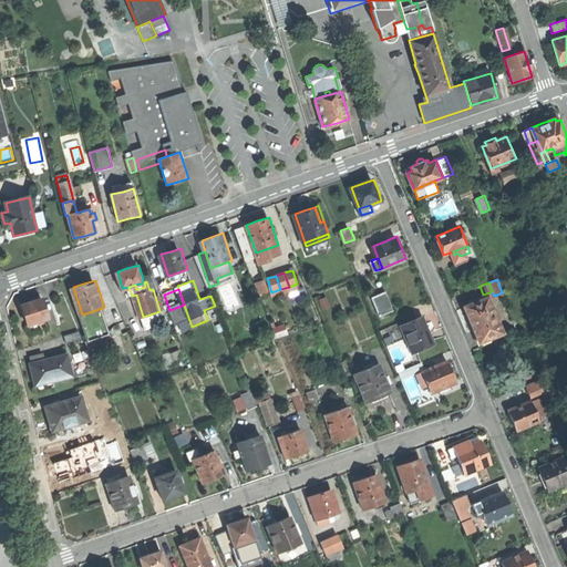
[(380,316),(393,310),(385,291),(372,297),(380,316)]
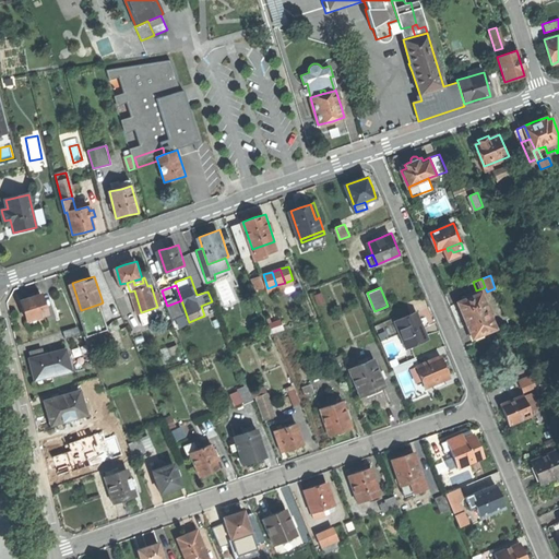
[(466,320),(474,337),(496,329),(482,293),(476,295),(465,299),(459,301),(466,320)]
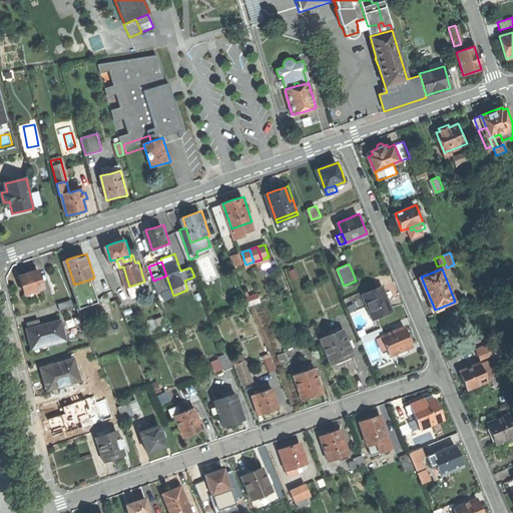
[(29,273),(20,276),(26,294),(37,290),(45,288),(39,270),(29,273)]
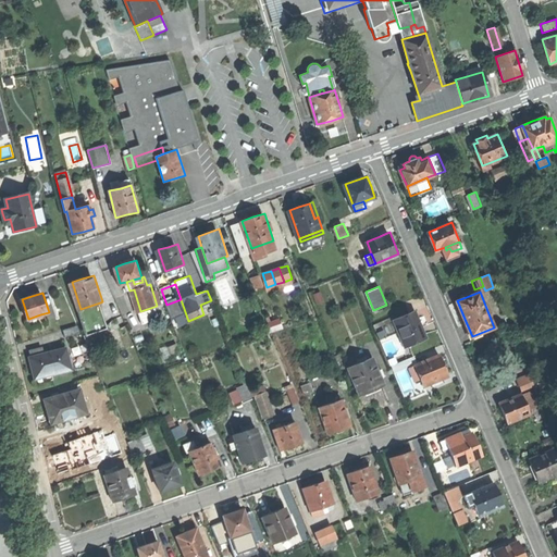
[(108,326),(100,302),(81,309),(88,333),(108,326)]
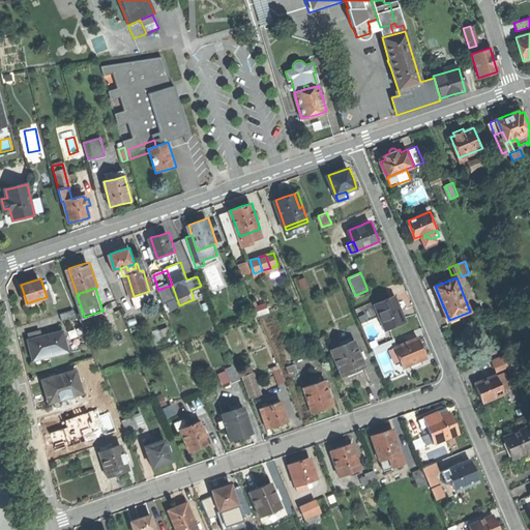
[(387,329),(407,320),(401,306),(396,295),(379,302),(376,303),(381,315),(387,329)]
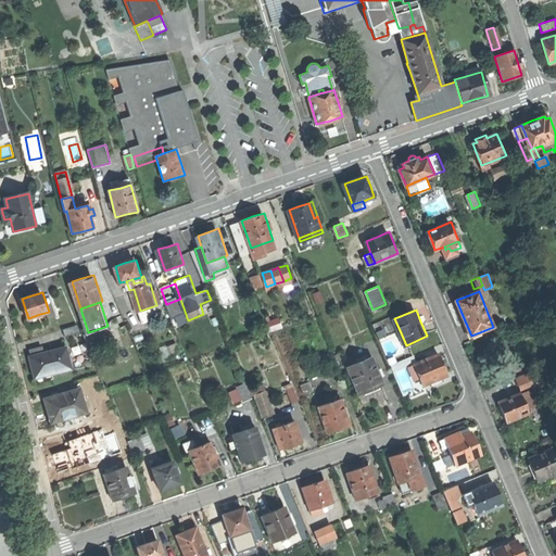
[(43,321),(40,314),(28,318),(30,326),(43,321)]
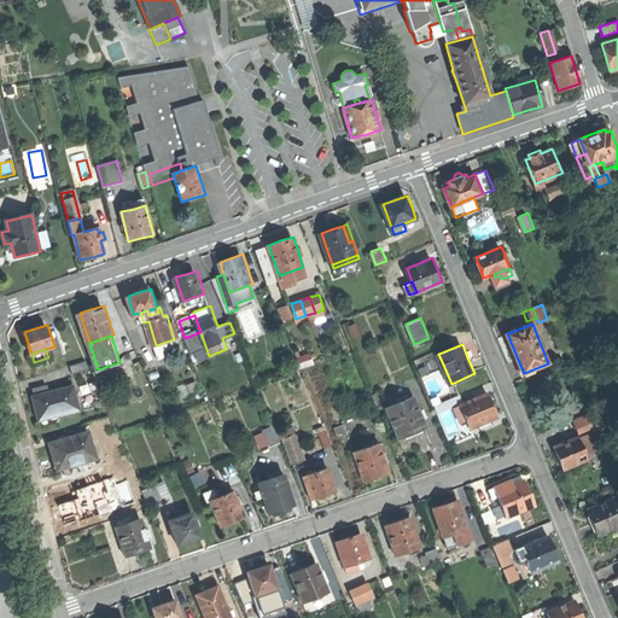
[(424,375),(444,367),(438,354),(442,353),(441,349),(415,359),(424,375)]
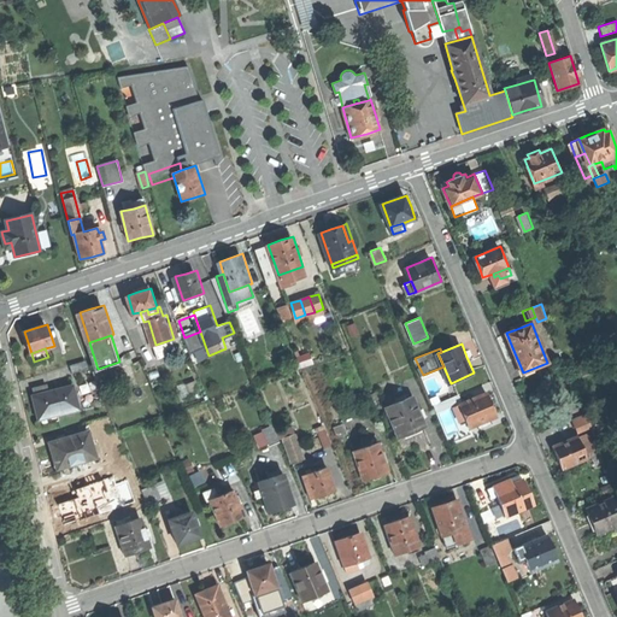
[(71,364),(74,372),(90,368),(88,358),(71,364)]
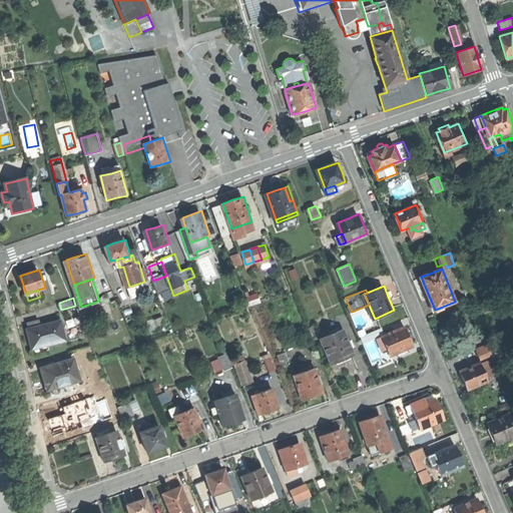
[(483,301),(487,310),(495,307),(492,298),(483,301)]
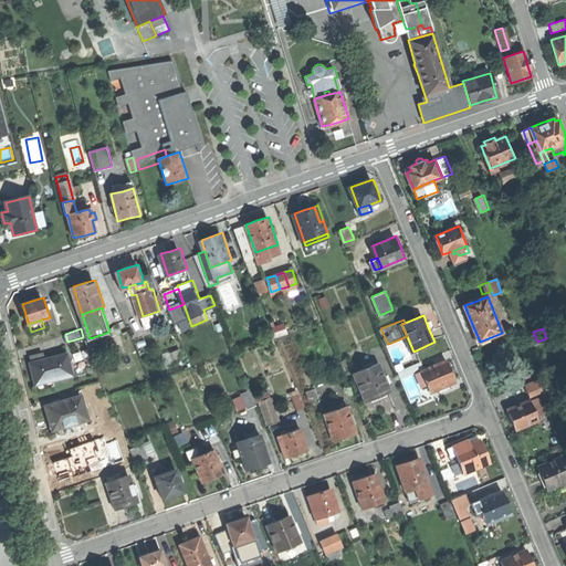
[(122,354),(125,360),(136,355),(133,348),(122,354)]
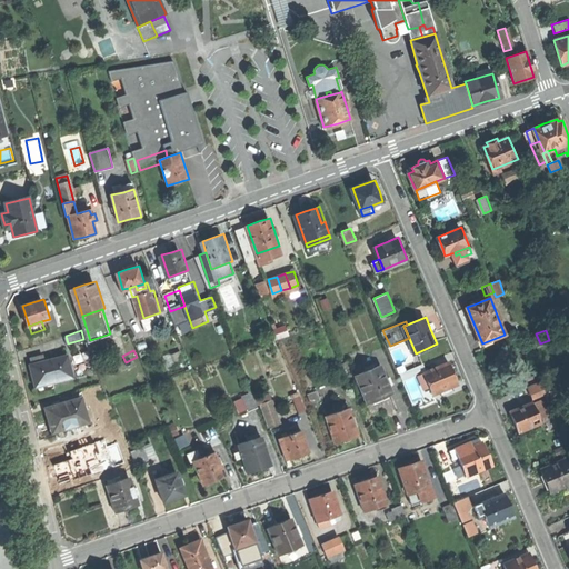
[(35,376),(37,386),(39,386),(55,382),(76,377),(70,355),(47,360),(33,363),(31,363),(35,376)]
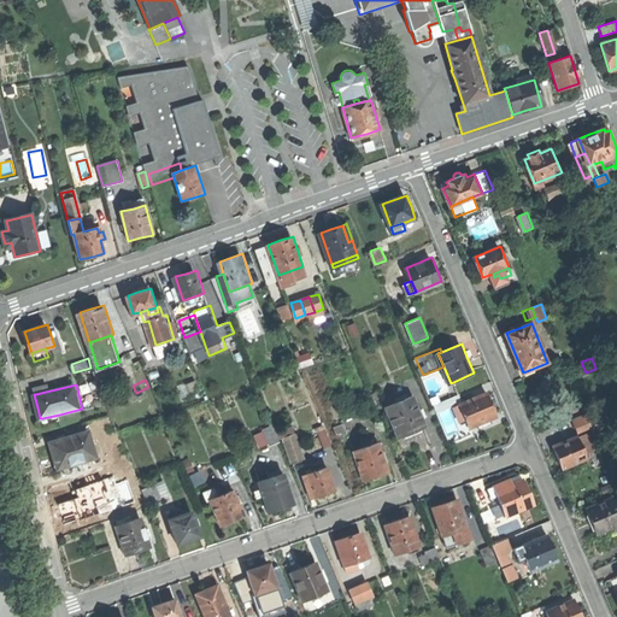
[(35,387),(36,394),(51,391),(48,385),(35,387)]
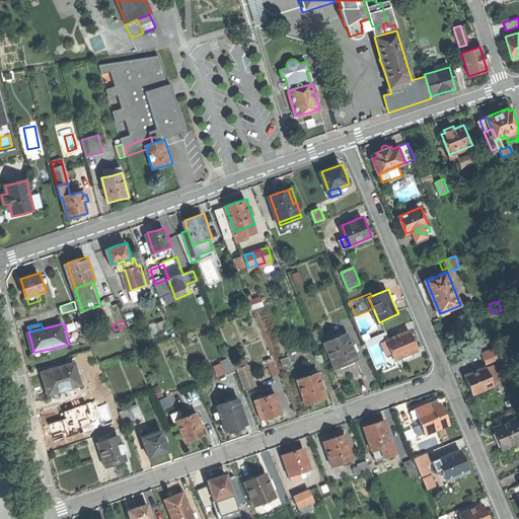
[(390,338),(388,339),(388,341),(393,351),(395,358),(419,349),(415,339),(411,329),(390,338)]
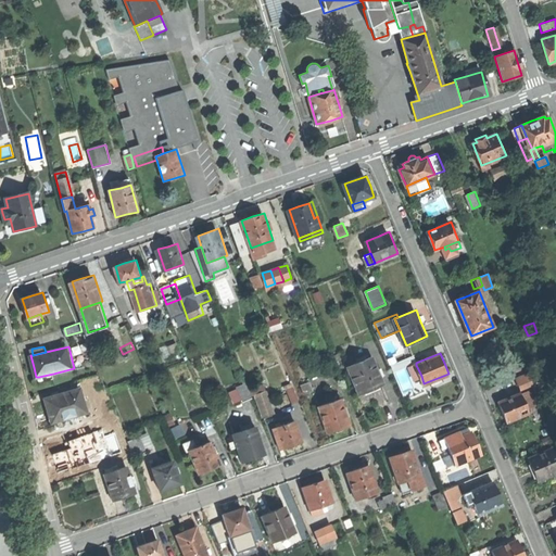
[(394,371),(416,363),(418,362),(415,354),(391,364),(394,371)]
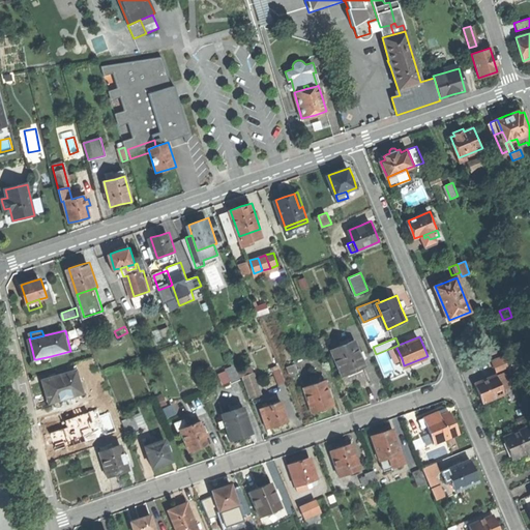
[(333,350),(344,376),(355,371),(366,365),(356,341),(333,350)]
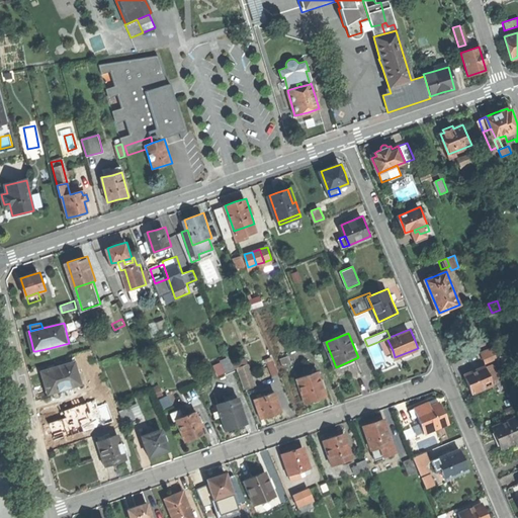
[(387,352),(393,350),(387,340),(382,342),(387,352)]
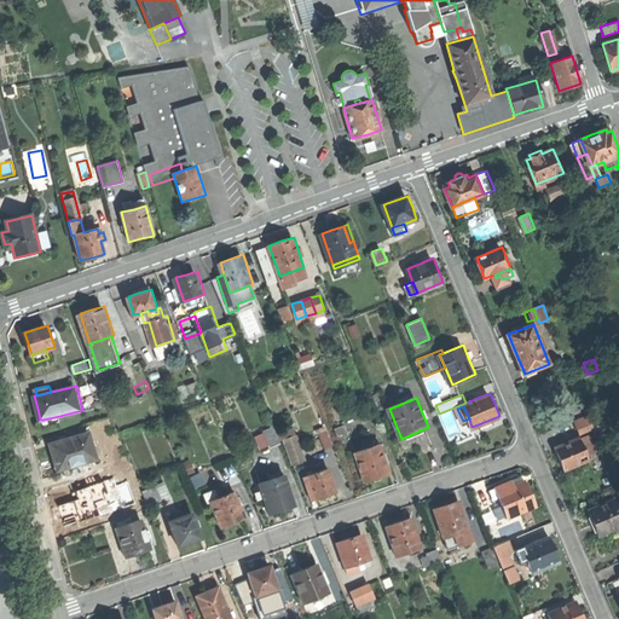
[(576,411),(578,418),(588,414),(585,408),(576,411)]
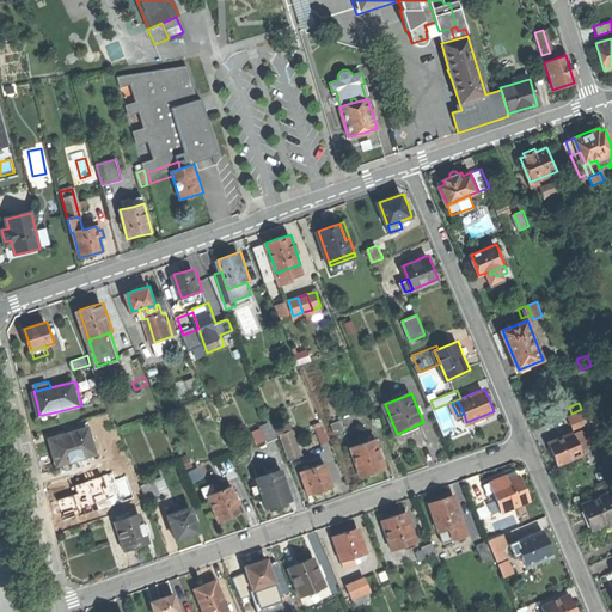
[(585,418),(589,427),(600,412),(594,407),(585,418)]
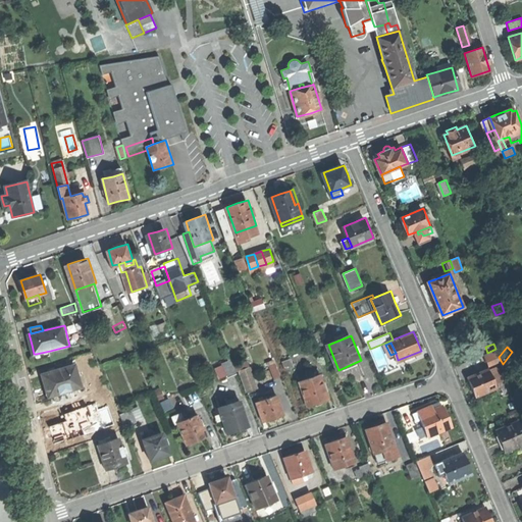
[(483,354),(486,362),(499,357),(496,349),(487,353),(483,354)]
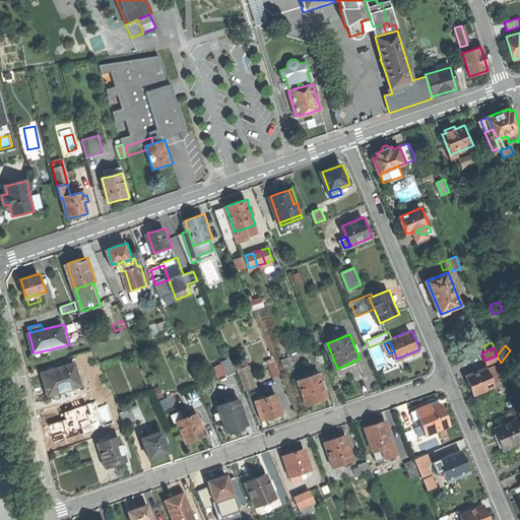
[(51,353),(50,349),(36,352),(37,358),(51,353)]
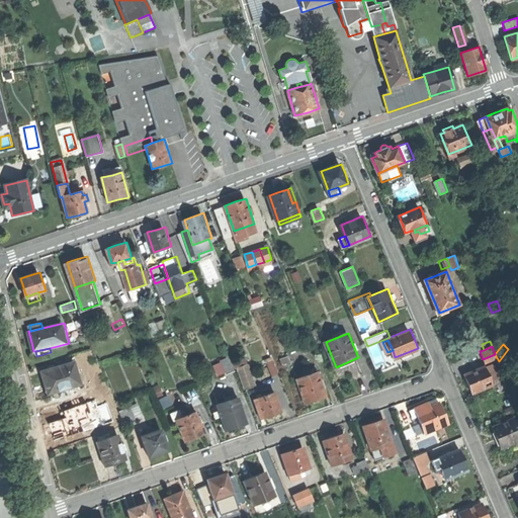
[(222,361),(227,374),(237,370),(231,357),(222,361)]
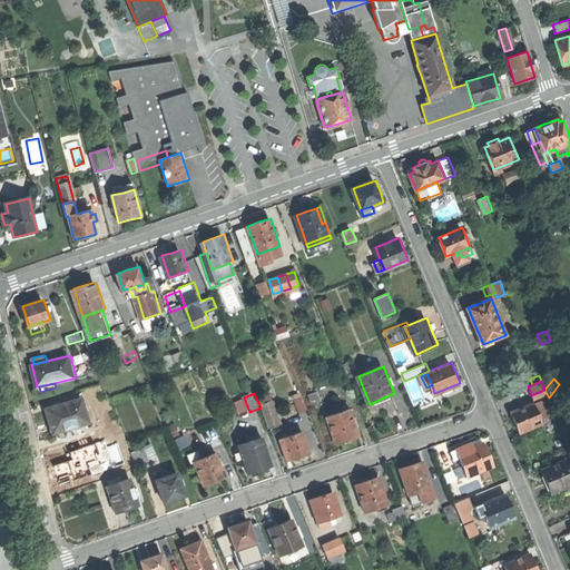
[(294,399),(300,413),(307,411),(301,395),(294,399)]
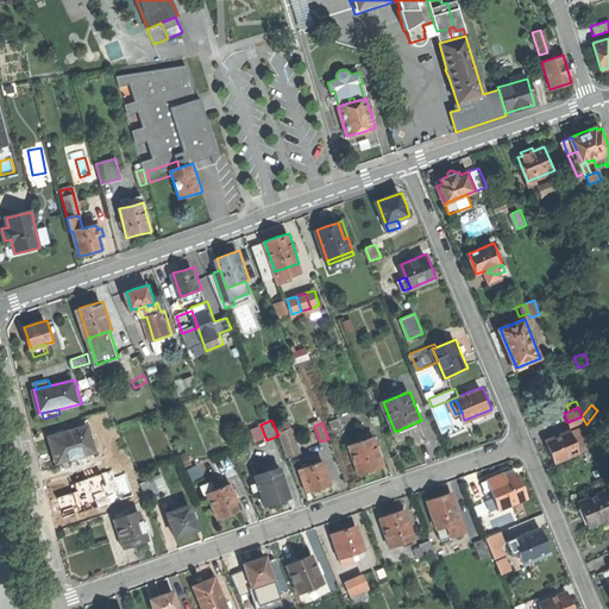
[(88,426),(51,437),(55,450),(58,462),(70,458),(81,454),(95,451),(88,426)]
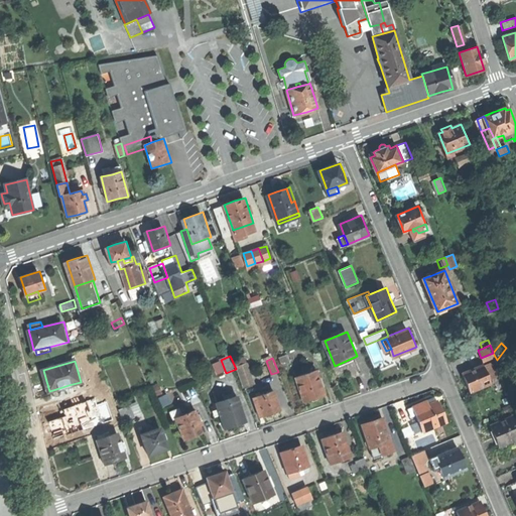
[(491,362),(484,364),(489,378),(497,375),(491,362)]
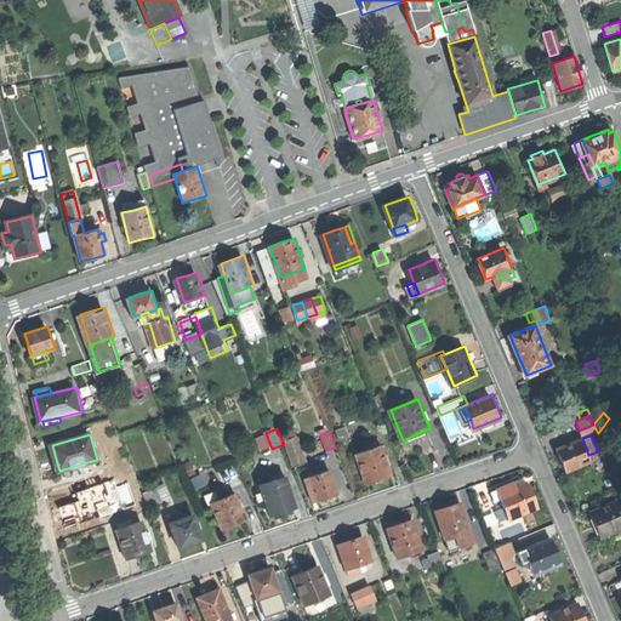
[(562,460),(565,469),(591,460),(588,455),(582,438),(558,448),(562,460)]
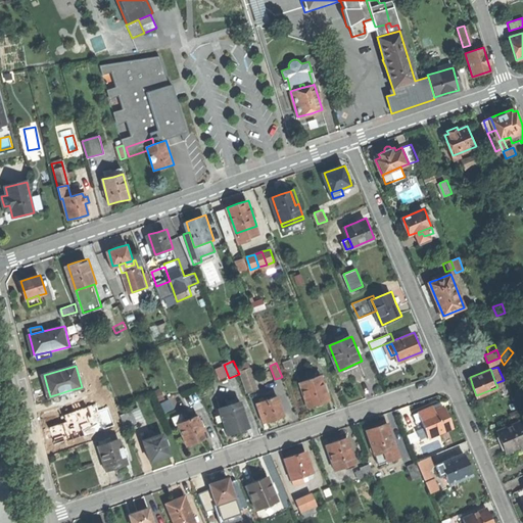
[(301,381),(310,407),(320,402),(330,399),(322,374),(301,381)]
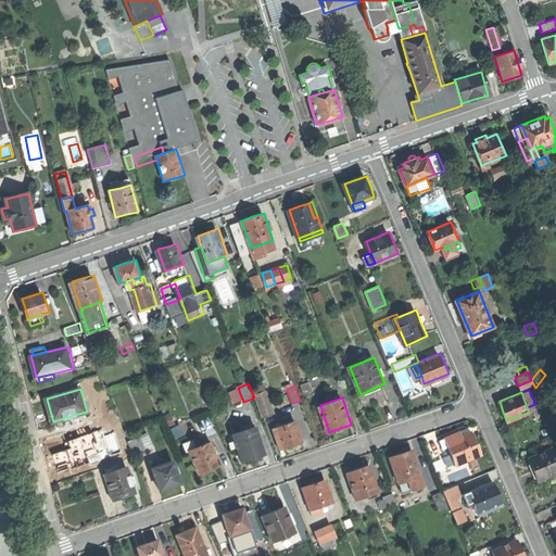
[(261,403),(265,416),(275,413),(270,399),(261,403)]
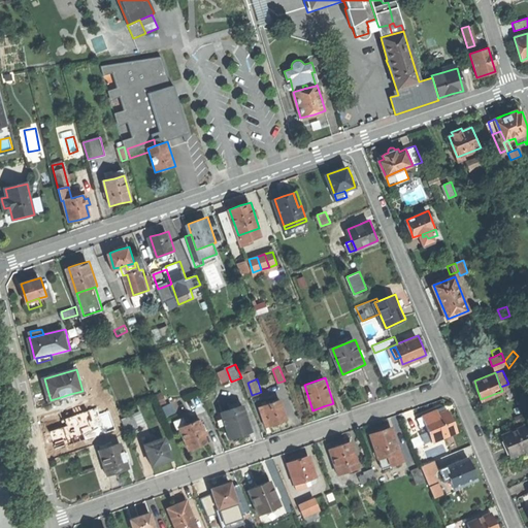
[(72,401),(70,394),(61,397),(63,403),(72,401)]
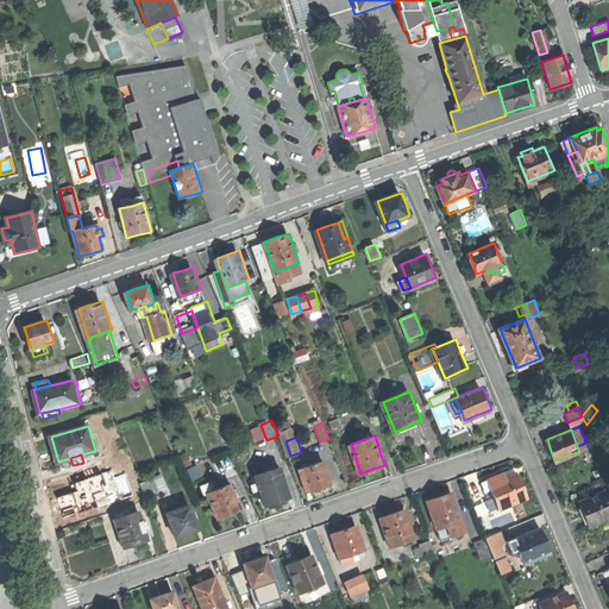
[(305,468),(313,490),(322,487),(332,483),(324,460),(305,468)]
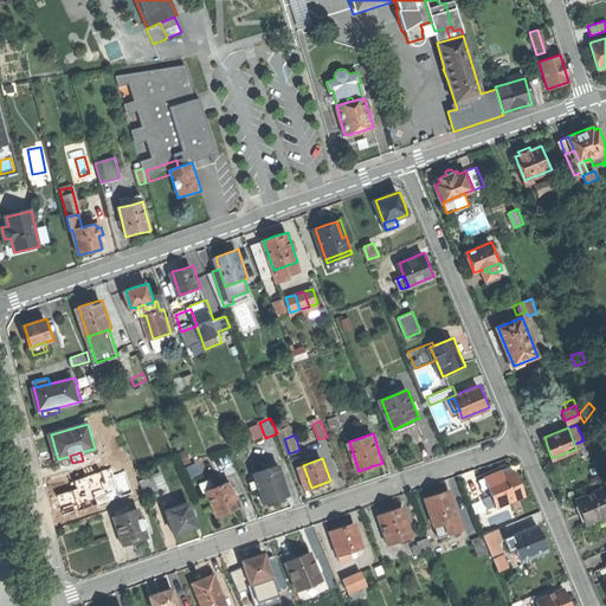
[(279,500),(291,496),(281,464),(256,472),(258,481),(260,488),(266,504),(279,500)]
